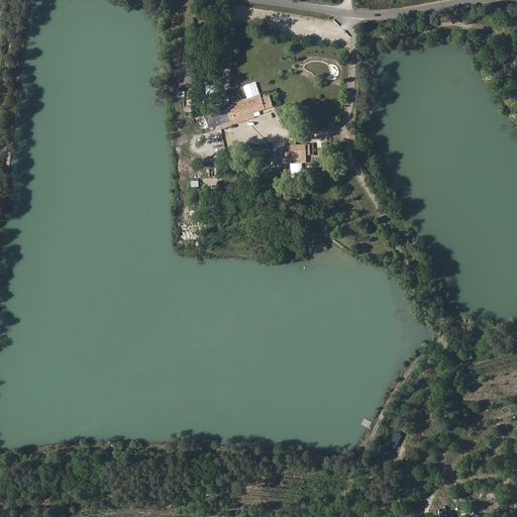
[(231,104),(226,105),(230,119),(232,123),(249,118),(248,115),(253,113),(274,107),(270,94),(268,95),(268,96),(263,98),(262,94),(231,103),(231,104)]
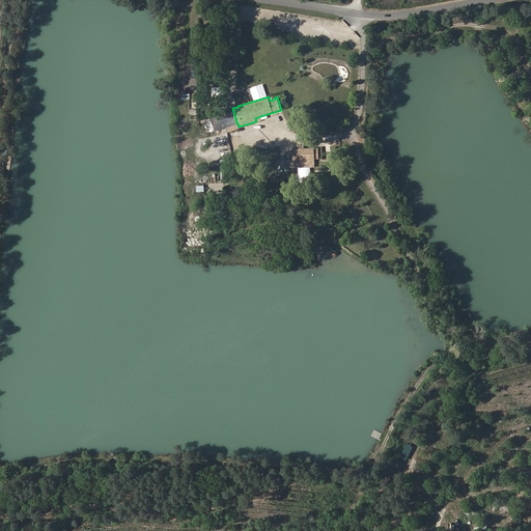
[(188,113),(198,113),(198,99),(189,99),(188,113)]
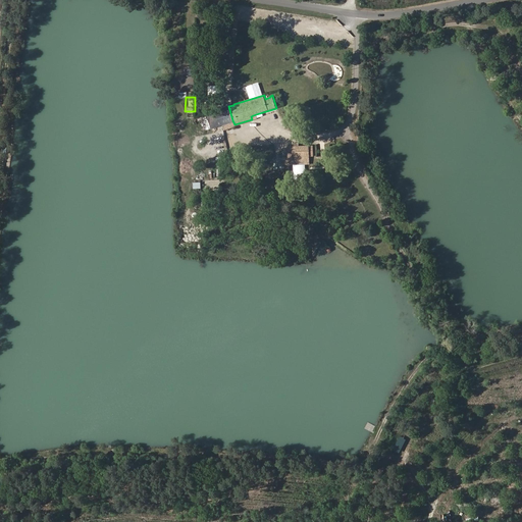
[(223,123),(232,120),(228,106),(207,113),(211,126),(223,123)]
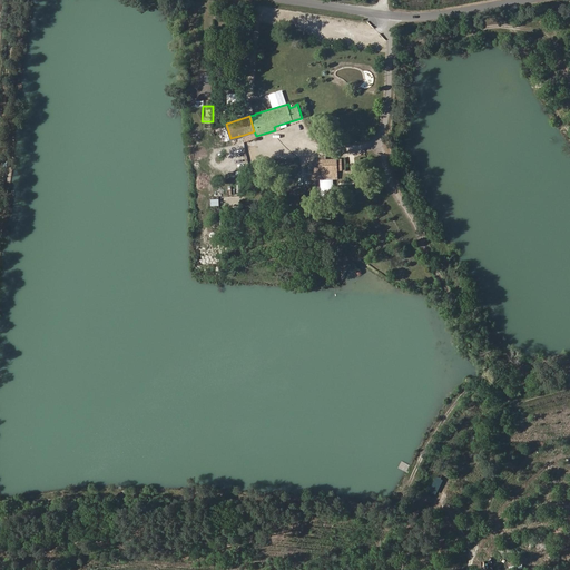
[(256,136),(254,131),(244,135),(246,141),(256,138),(256,136)]
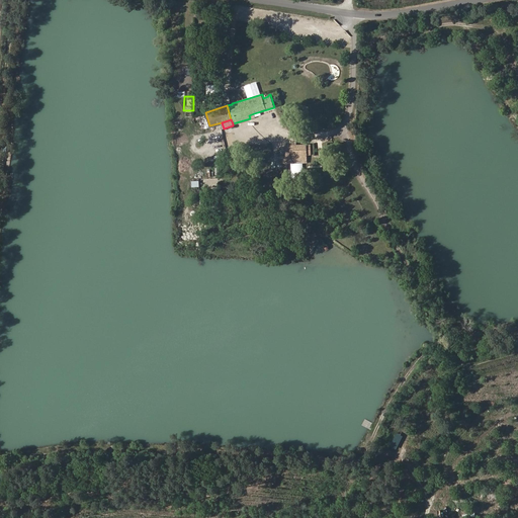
[(288,166),(309,164),(308,155),(307,145),(297,146),(292,146),(287,146),(288,166)]
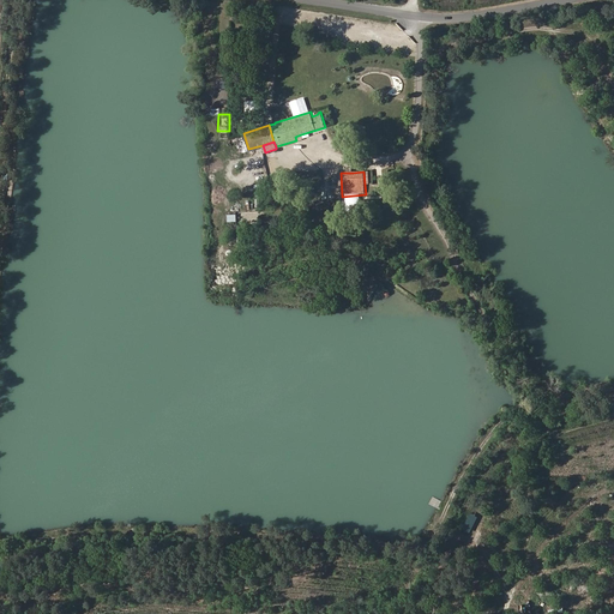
[(252,210),(239,210),(239,221),(252,221),(252,210)]
